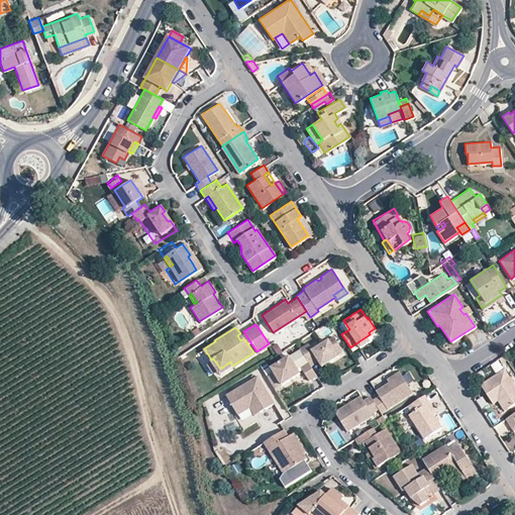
[(370,334),(357,342),(361,347),(370,341),(380,335),(377,330),(375,328),(369,332),(370,334)]
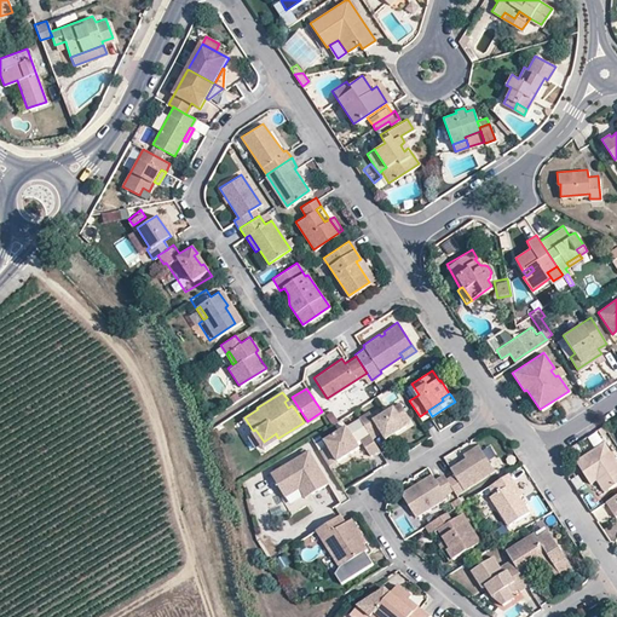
[(292,397),(288,399),(284,402),(288,408),(292,405),(297,411),(300,410),(292,397)]
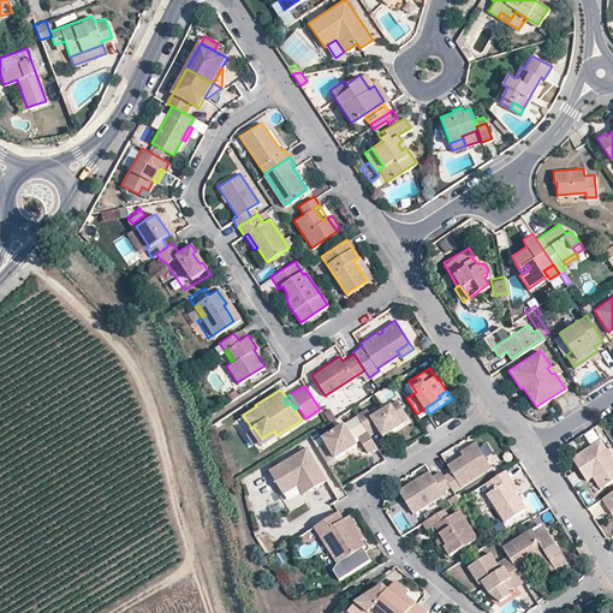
[(367,408),(356,414),(357,415),(367,430),(369,435),(379,429),(382,435),(385,434),(392,430),(402,423),(400,420),(398,416),(404,412),(397,400),(372,416),(367,408)]
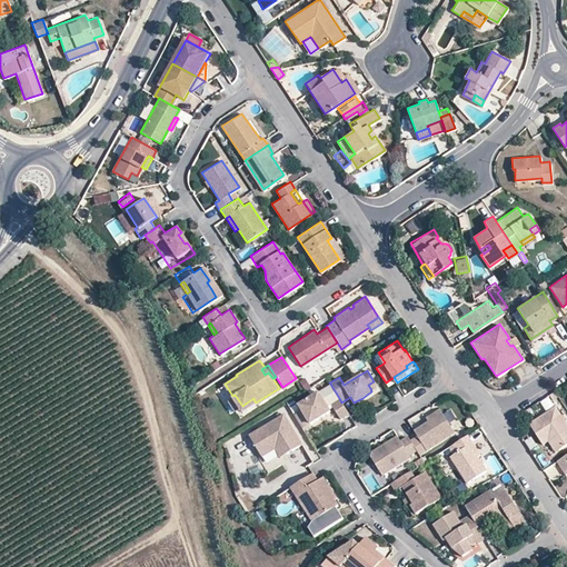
[(330,384),(299,404),(310,421),(330,409),(328,405),(331,404),(339,398),(330,384)]
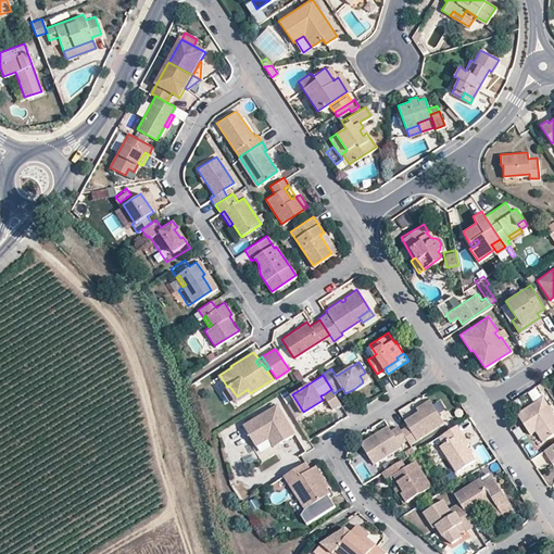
[(249,392),(248,389),(237,397),(229,386),(227,387),(223,390),(228,400),(234,397),(236,401),(249,392)]
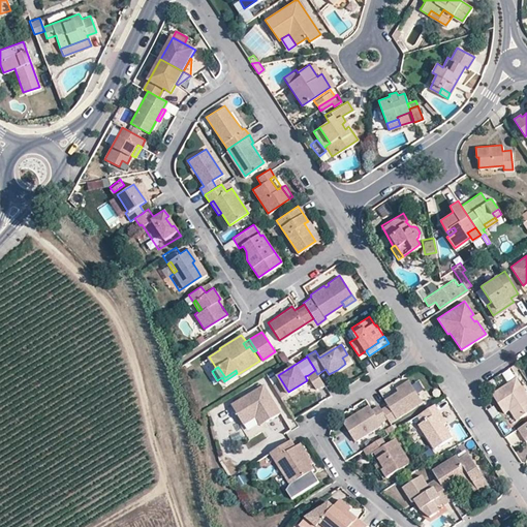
[(316,389),(323,383),(317,374),(315,370),(308,375),(316,389)]
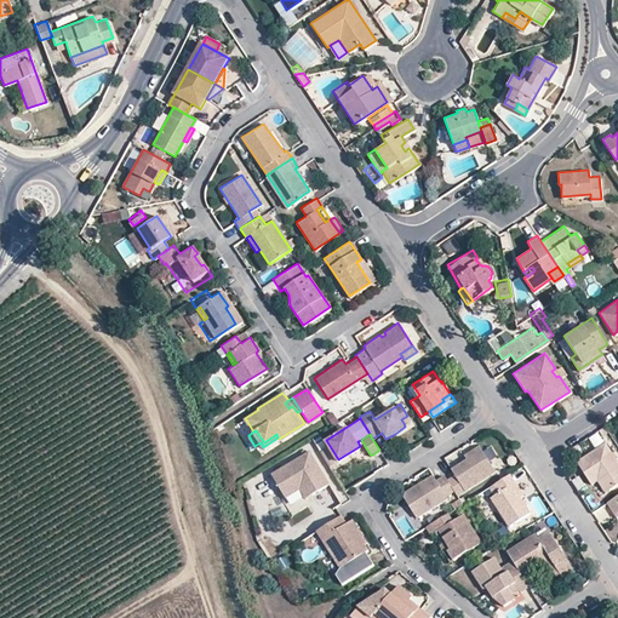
[(600,478),(608,490),(617,482),(617,462),(605,441),(577,461),(591,484),(596,480),(600,478)]
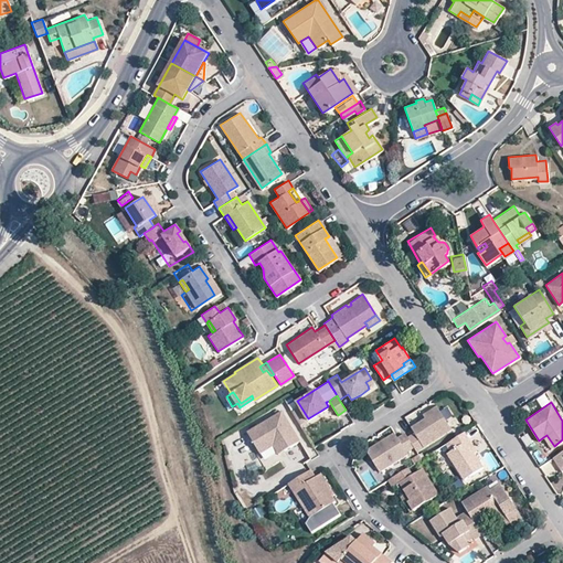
[(422,412),(424,415),(437,407),(435,403),(422,412)]
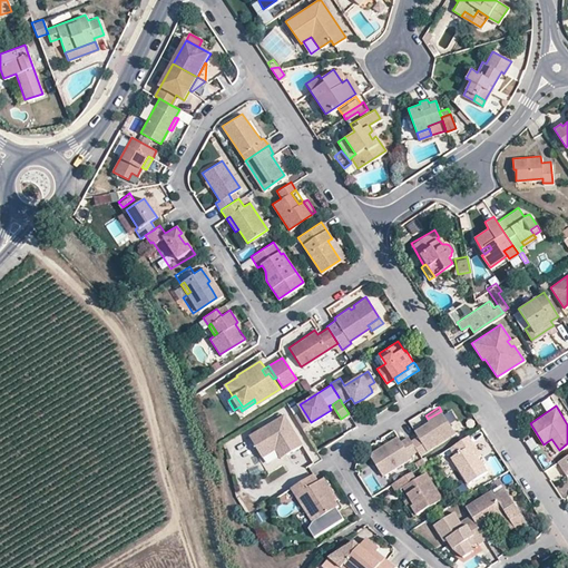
[(415,433),(409,438),(415,448),(419,453),(454,430),(441,411),(413,429),(415,433)]
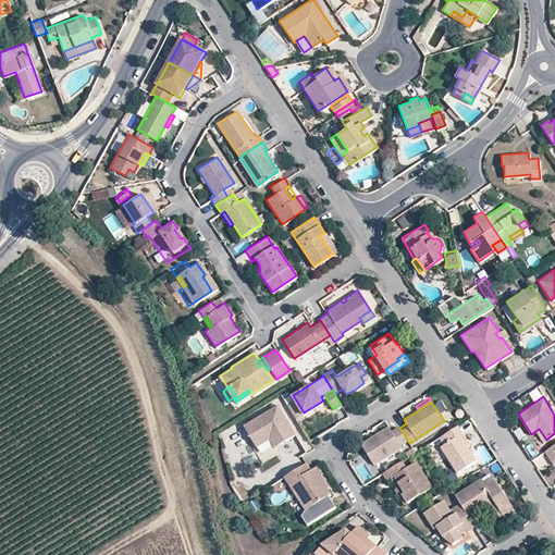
[(276,404),(243,426),(255,444),(273,432),(280,443),(295,433),(276,404)]
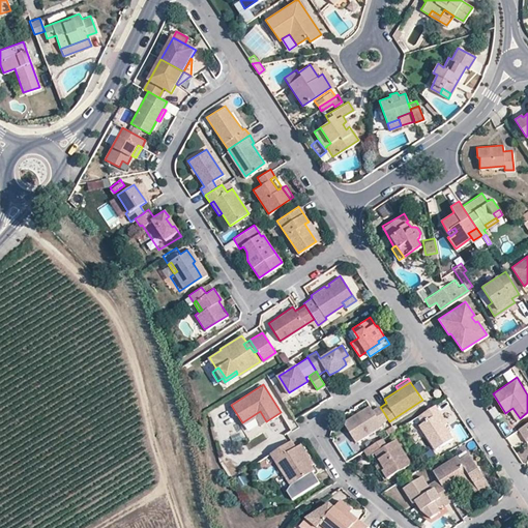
[(380,420),(386,416),(380,407),(378,404),(372,408),(368,404),(355,412),(357,414),(353,416),(352,414),(346,418),(344,423),(355,440),(381,423),(380,420)]
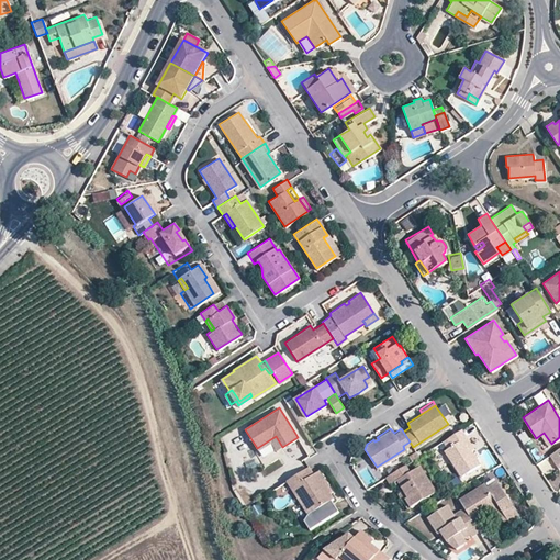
[(460,428),(447,436),(451,444),(444,449),(460,474),(479,463),(462,437),(466,436),(460,428)]
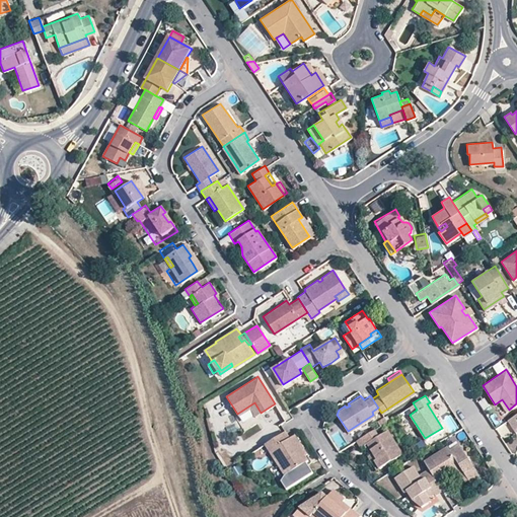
[(499,401),(506,411),(509,410),(502,399),(499,401)]
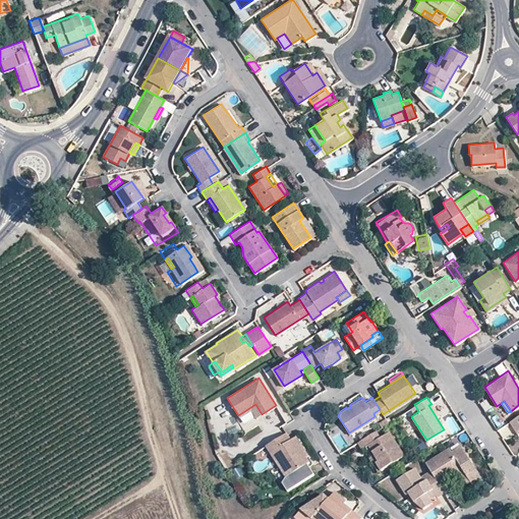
[(255,404),(238,415),(240,417),(251,410),(256,417),(262,414),(255,404)]
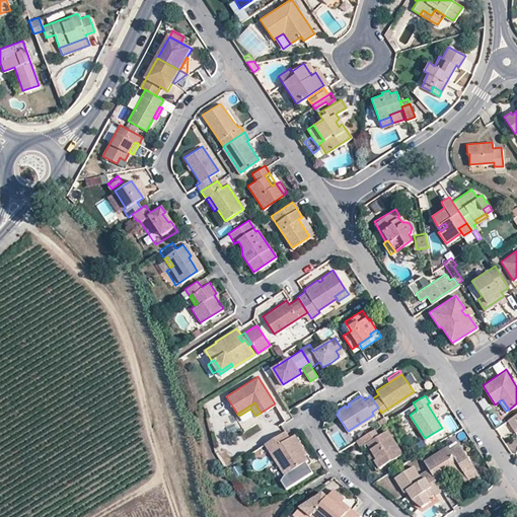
[(516,411),(507,418),(514,430),(516,428),(516,411)]
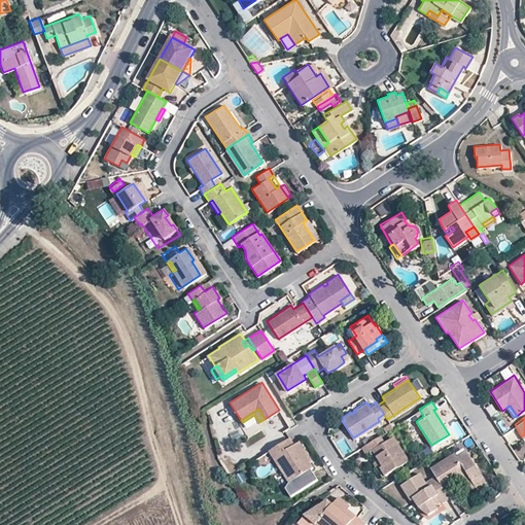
[(384,441),(380,433),(360,446),(364,453),(368,451),(371,450),(380,465),(379,466),(383,475),(408,459),(392,434),(384,441)]
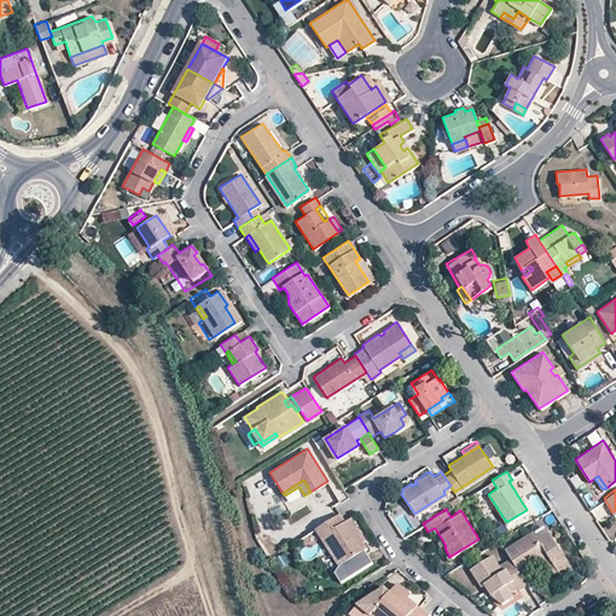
[(344,521),(340,512),(315,528),(337,562),(335,571),(341,581),(372,561),(365,548),(367,547),(362,541),(360,536),(362,535),(350,516),(344,521)]
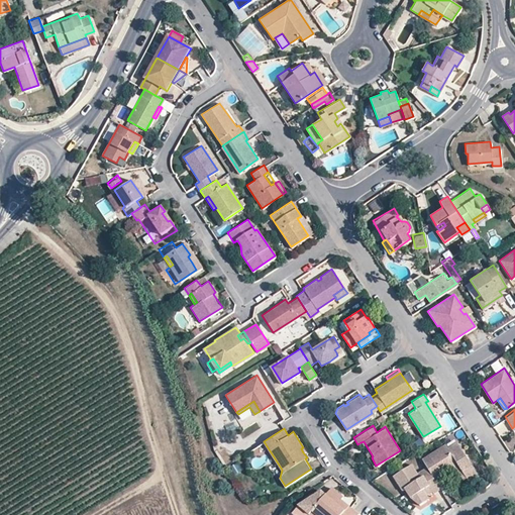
[(442,474),(441,473),(439,470),(455,460),(466,476),(475,470),(455,440),(446,446),(444,443),(420,458),(425,466),(426,468),(434,480),(442,474)]
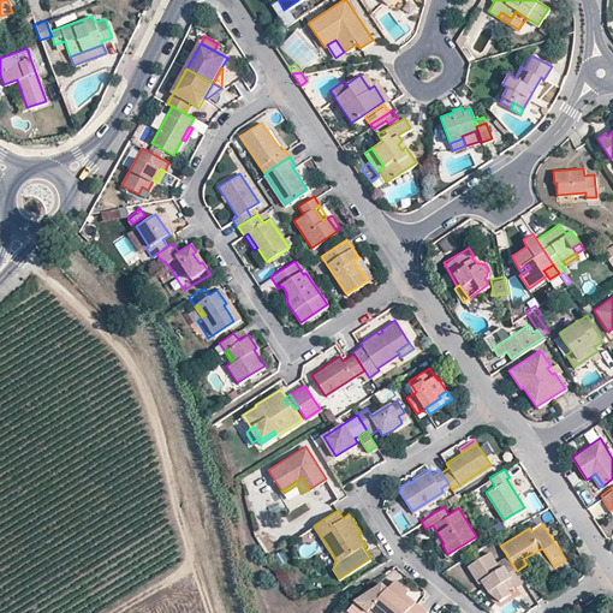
[(445,555),(447,554),(442,545),(444,543),(433,525),(429,527),(436,537),(433,539),(445,555)]
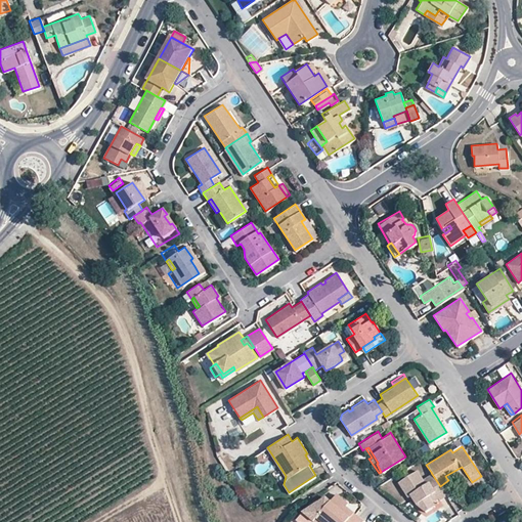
[(469,484),(472,482),(462,467),(445,476),(447,479),(460,472),(469,484)]
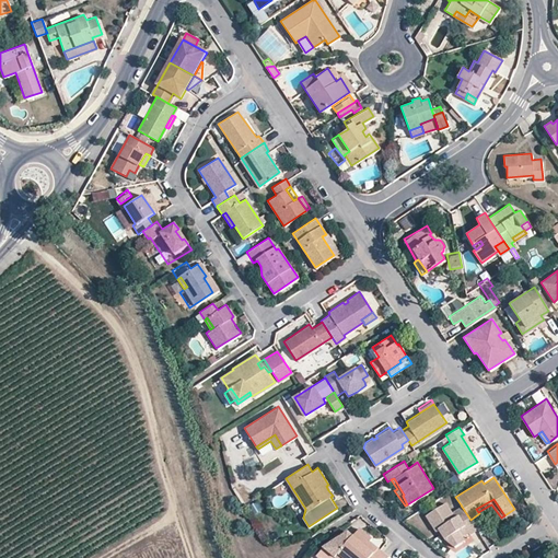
[(468,531),(475,527),(462,507),(461,504),(451,510),(444,501),(425,514),(434,530),(443,537),(454,544),(463,538),(457,529),(464,524),(468,531)]
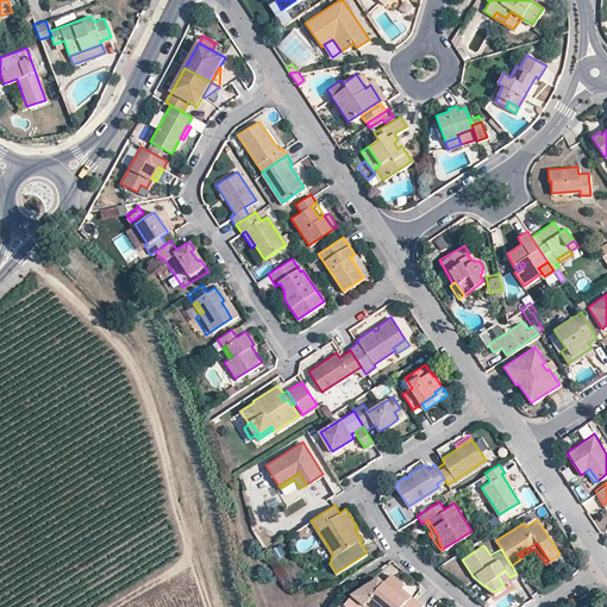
[(563,559),(559,554),(549,561),(552,565),(563,559)]
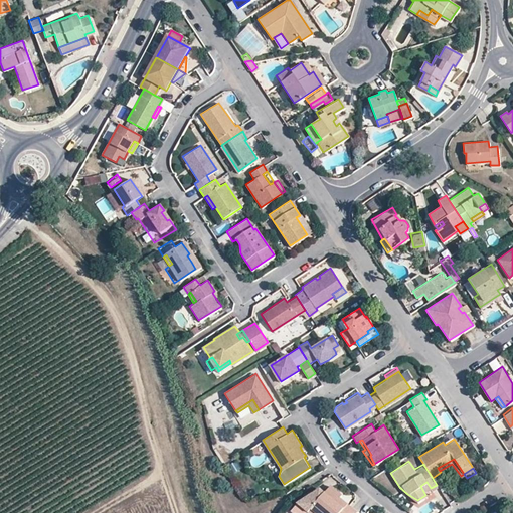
[(322,491),(319,494),(313,490),(294,502),(307,512),(351,512),(354,510),(344,502),(341,506),(334,499),(337,496),(339,493),(328,484),(322,491)]
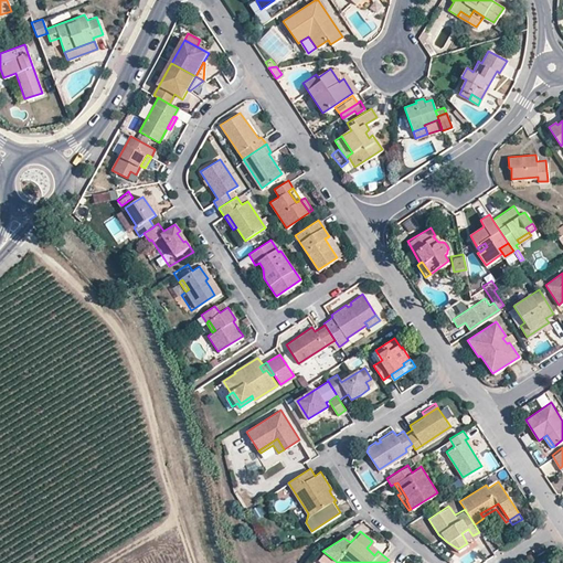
[(378,551),(370,544),(367,548),(374,555),(378,551)]
